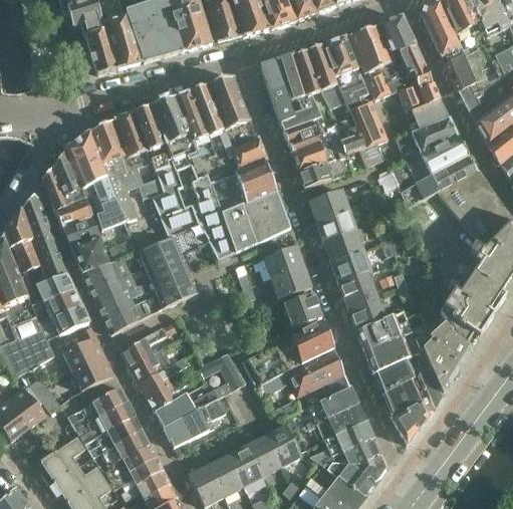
[(66,0),(73,23),(101,13),(97,0),(66,0)]
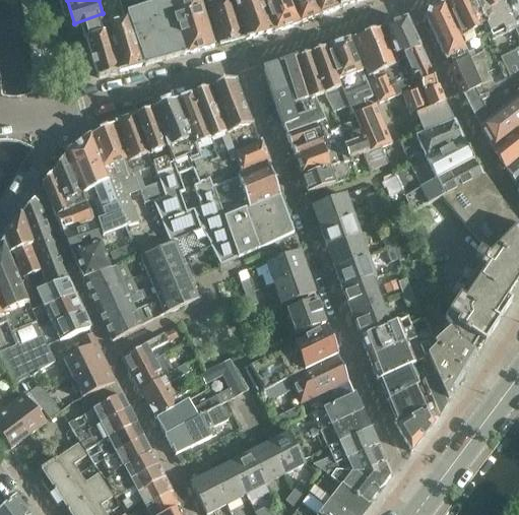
[(171,4),(170,0),(147,0),(127,7),(146,61),(186,51),(177,23),(171,4)]
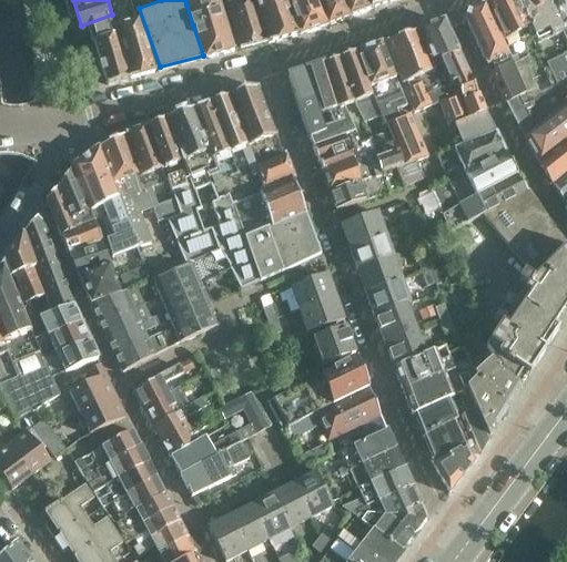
[(235,47),(221,0),(185,0),(186,4),(193,26),(203,55),(235,47)]
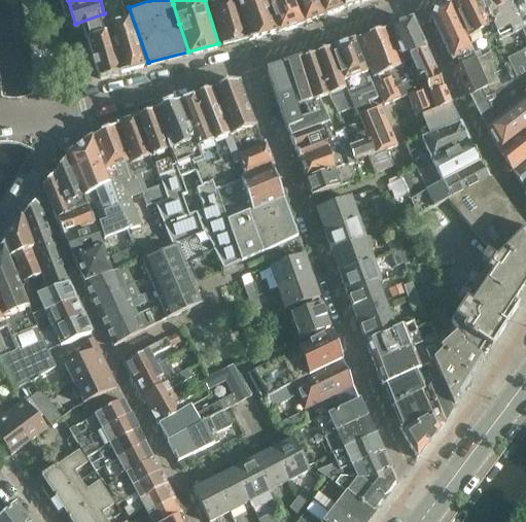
[(210,0),(223,42),(248,36),(236,0),(210,0)]
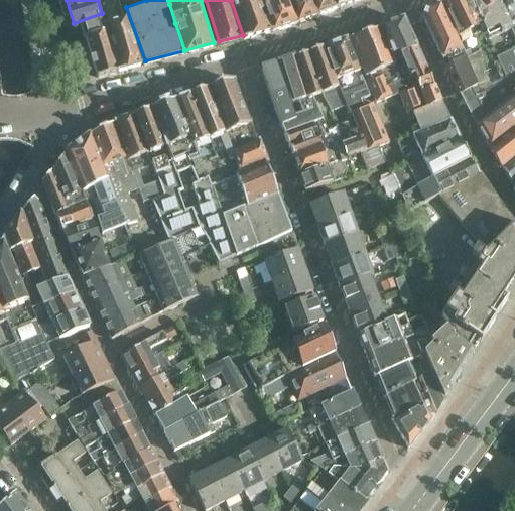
[(231,0),(243,35),(272,27),(262,0),(231,0)]
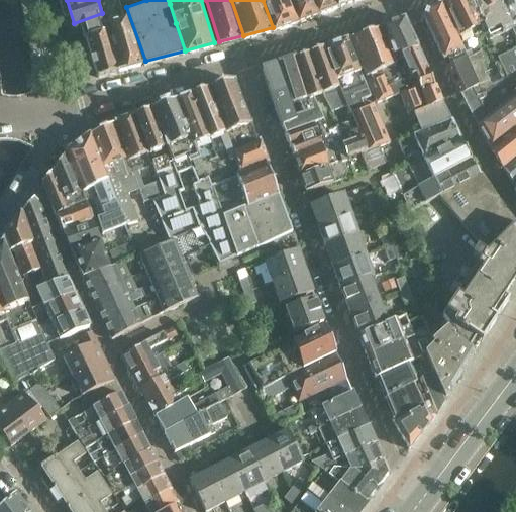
[(263,0),(273,27),(298,18),(290,0),(263,0)]
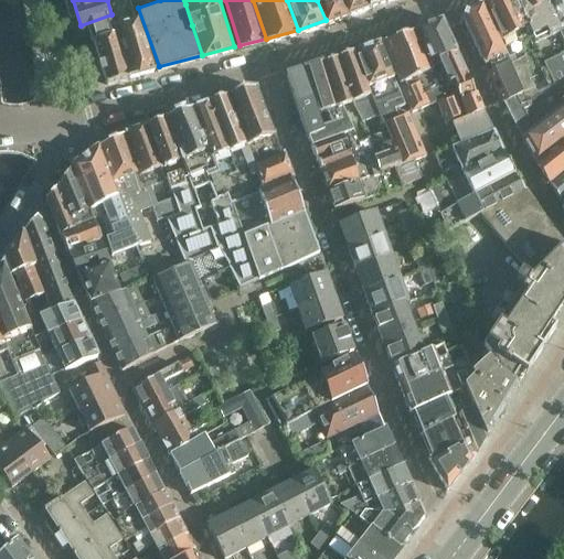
[(317,0),(326,20),(349,12),(343,0),(317,0)]
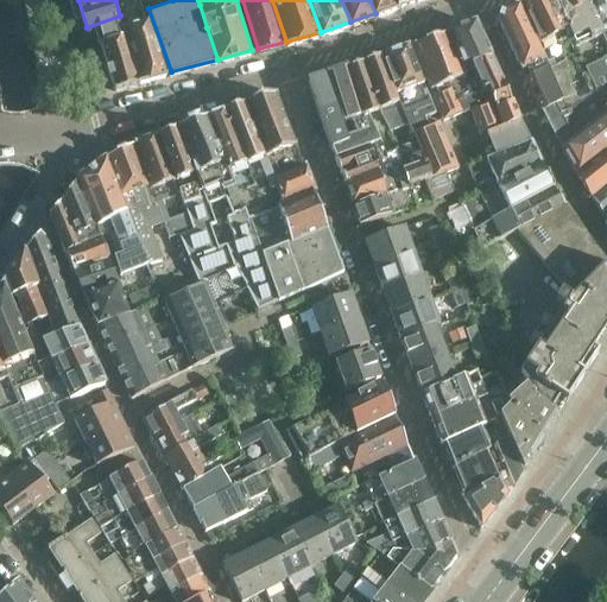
[(370,0),(375,13),(399,4),(398,0),(370,0)]
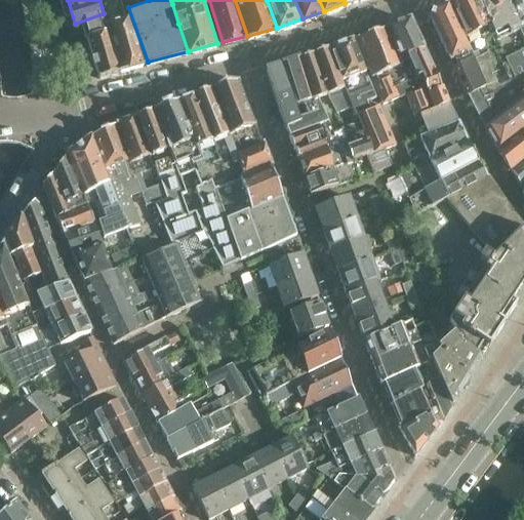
[(450,0),(448,1),(465,35),(490,23),(484,11),(479,0),(450,0)]
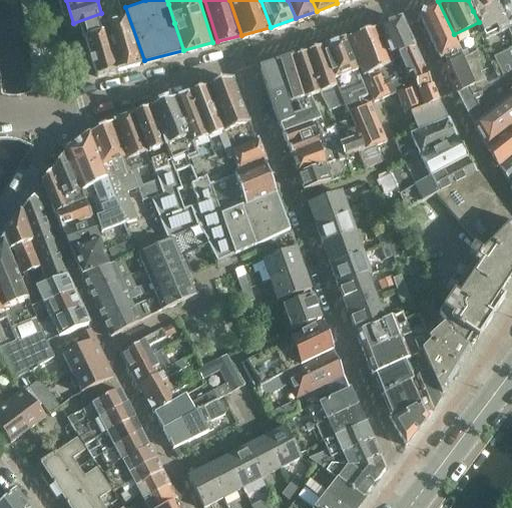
[(468,0),(473,11),(479,22),(484,30),(496,24),(498,30),(508,25),(508,24),(501,10),(497,0),(468,0)]
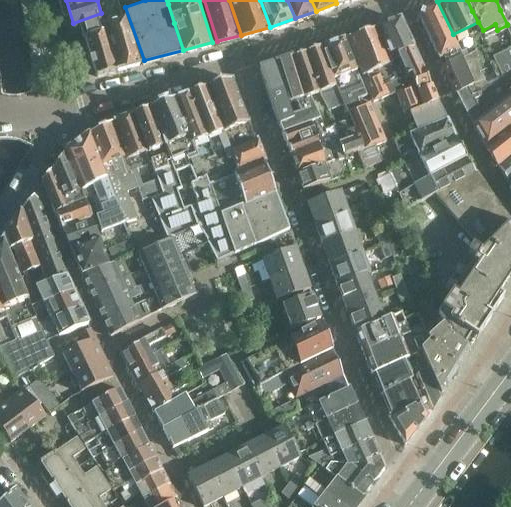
[(496,0),(500,10),(510,5),(510,0),(496,0)]
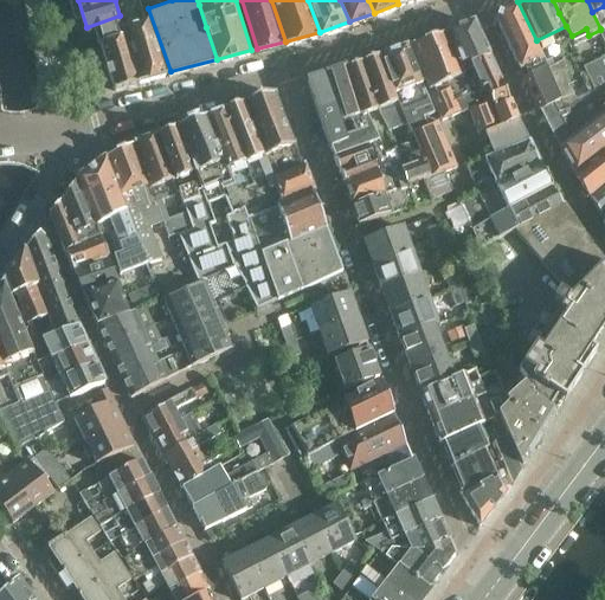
[(501,8),(500,8),(497,15),(499,15),(522,66),(544,56),(538,43),(536,40),(517,1),(501,8)]
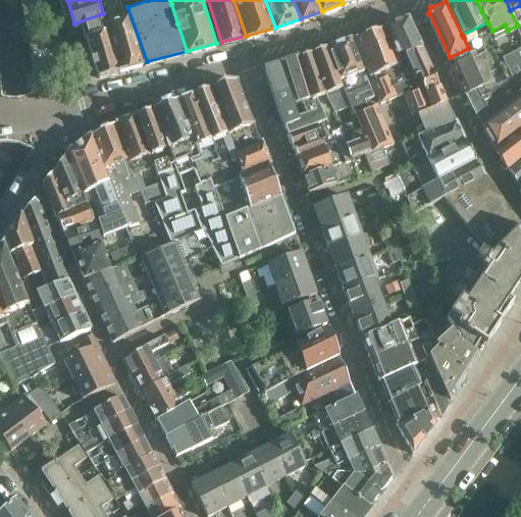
[(103,13),(74,23),(75,26),(84,22),(87,35),(101,31),(99,17),(104,15),(103,13)]
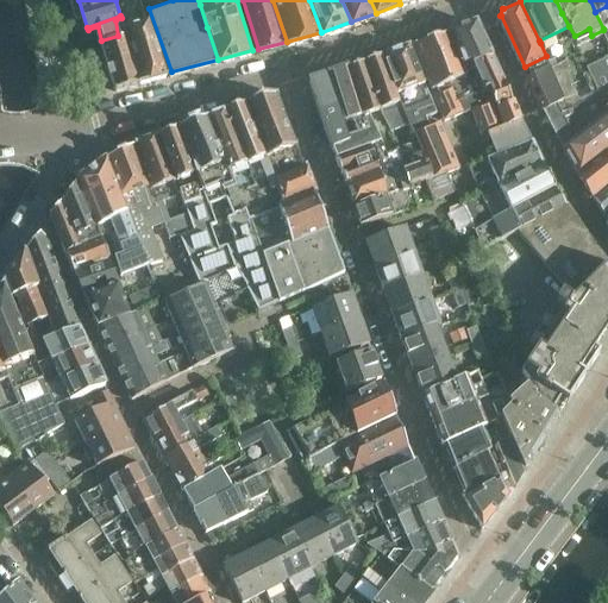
[(123,24),(125,35),(126,33),(135,58),(140,80),(168,73),(149,16),(123,24)]
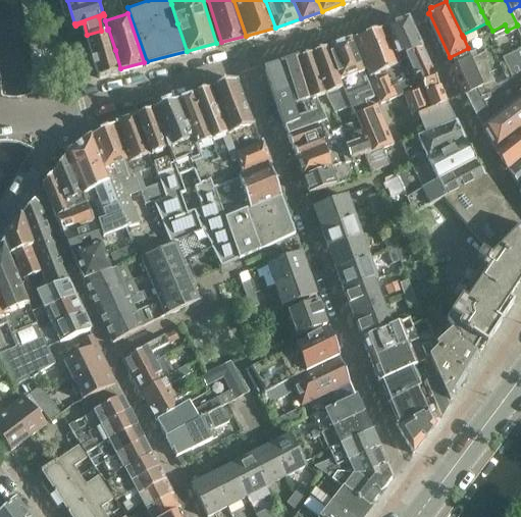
[(408,15),(385,23),(398,53),(405,50),(406,52),(422,45),(408,15)]
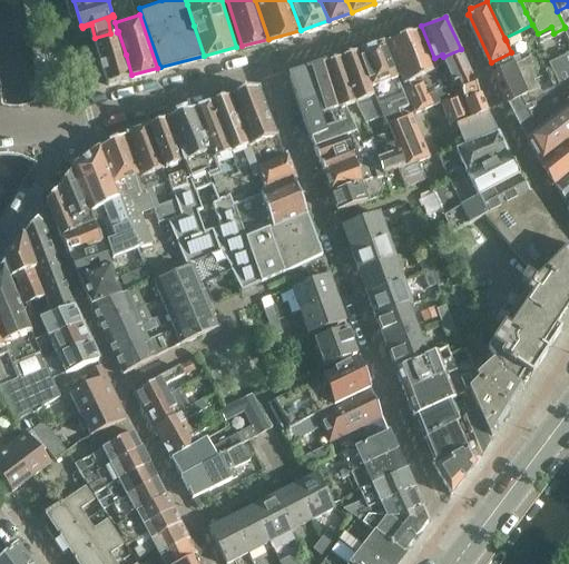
[(421,26),(386,39),(390,45),(403,81),(404,80),(415,108),(442,97),(453,122),(471,115),(466,98),(459,80),(453,82),(452,80),(444,83),(434,58),(421,26)]
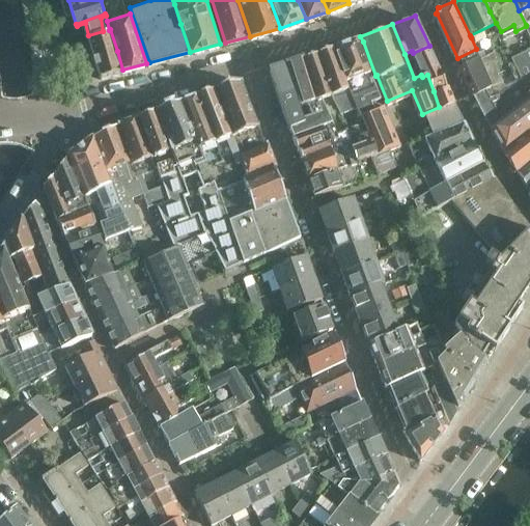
[(109,30),(103,31),(88,35),(95,57),(117,51),(110,29),(109,30)]
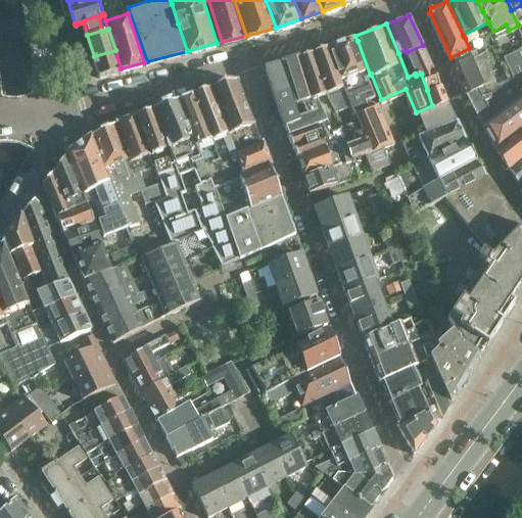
[(464,37),(469,48),(484,84),(494,77),(491,62),(500,58),(504,65),(509,62),(505,53),(494,50),(491,45),(486,47),(477,31),(464,37)]
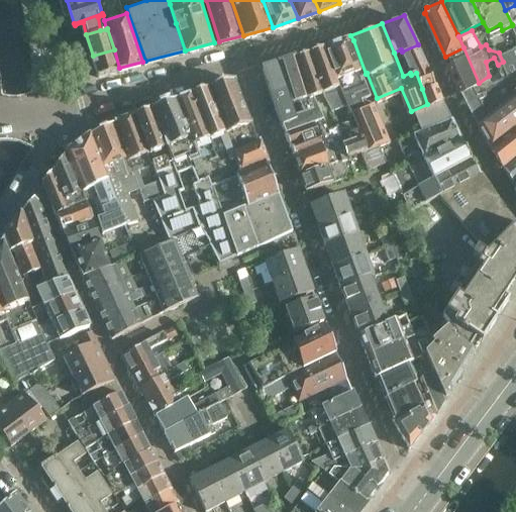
[(348,36),(324,44),(337,77),(349,109),(351,108),(352,108),(366,102),(363,97),(372,93),(362,68),(350,40),(348,36)]
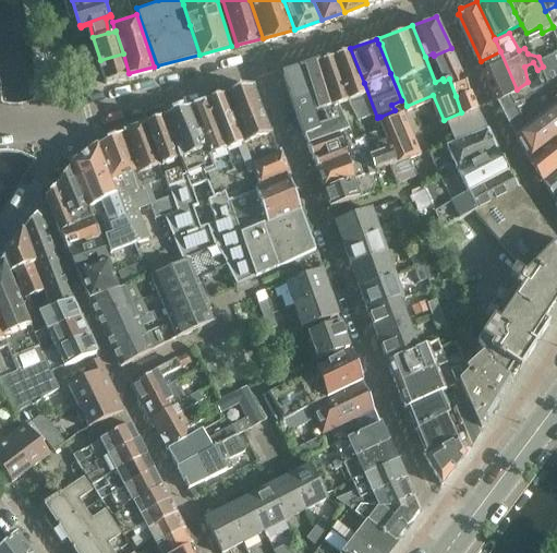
[(350,48),(334,53),(348,97),(356,94),(367,119),(376,116),(366,91),(364,83),(350,48)]
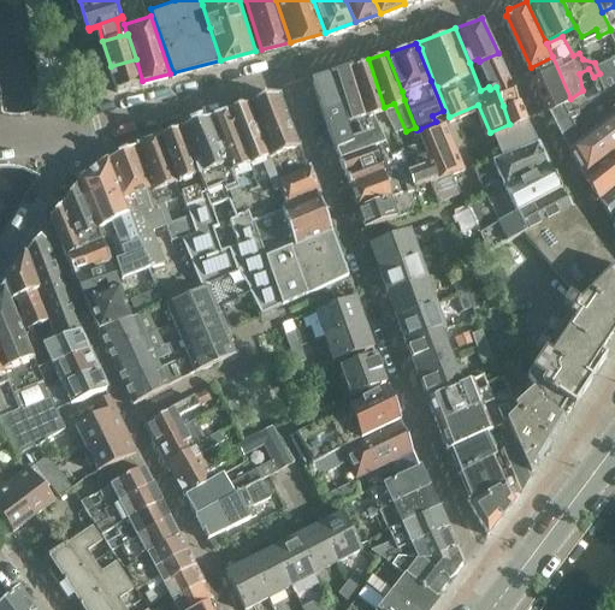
[(498,53),(479,61),(471,65),(480,90),(489,87),(508,77),(498,53)]
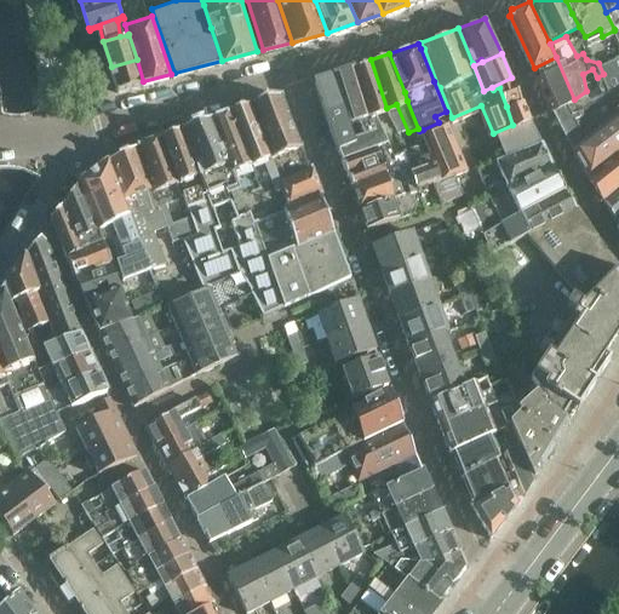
[(618,112),(572,145),(590,177),(618,153),(618,53),(599,63),(603,74),(605,76),(618,108),(618,112)]
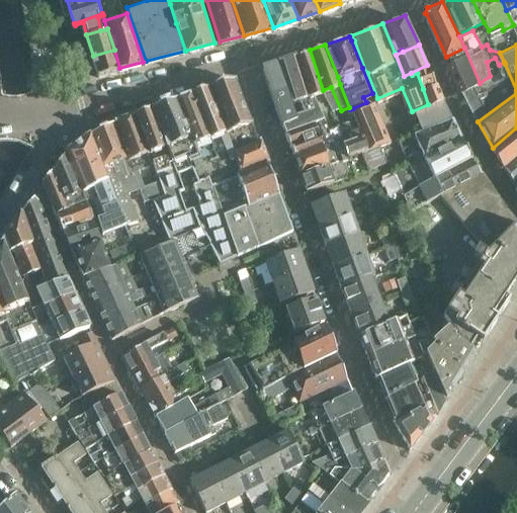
[(464,48),(446,57),(461,91),(477,84),(480,83),(464,48)]
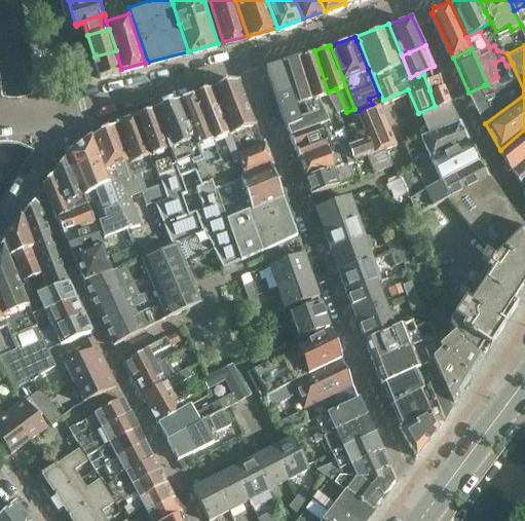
[(116,50),(95,57),(100,74),(121,69),(116,50)]
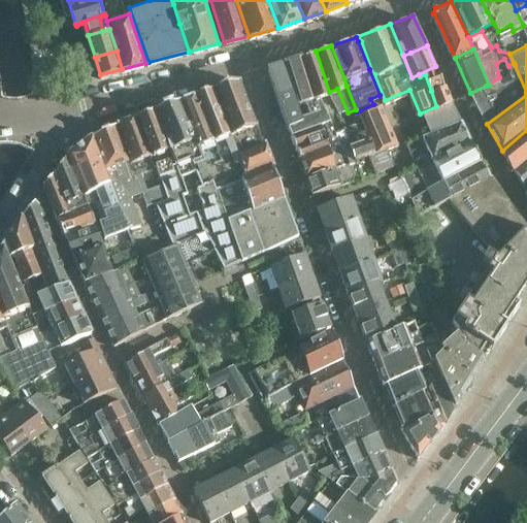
[(316,51),(302,56),(315,98),(316,98),(321,109),(325,120),(336,145),(349,140),(329,92),(316,51)]
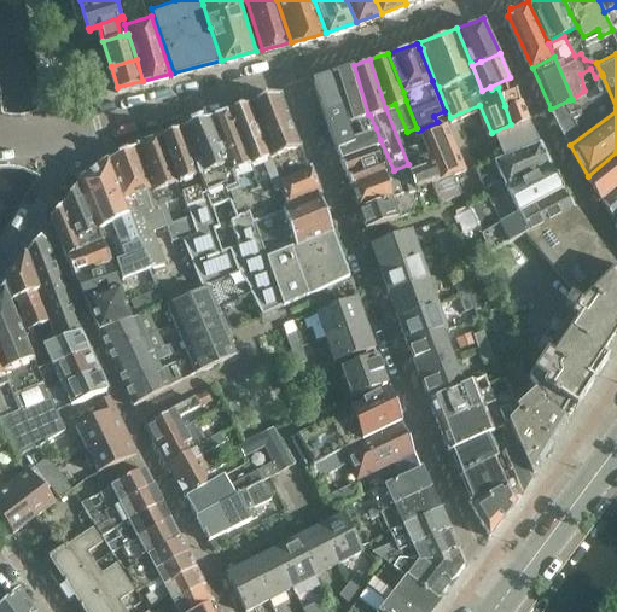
[(354,65),(331,73),(332,74),(335,75),(349,121),(358,118),(364,133),(374,128),(368,115),(354,65)]
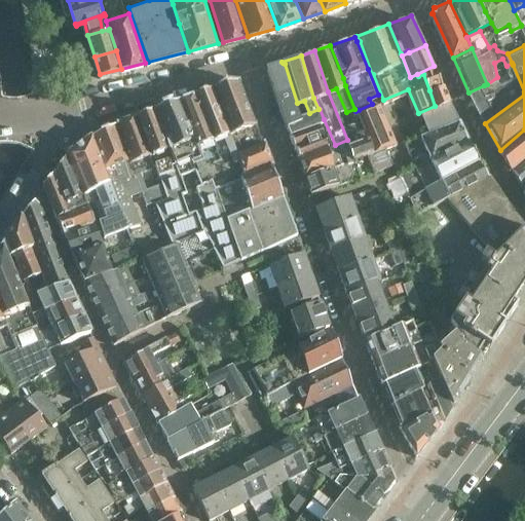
[(282,62),(267,67),(278,99),(289,124),(302,119),(299,112),(297,103),(285,64),(283,63),(282,62)]
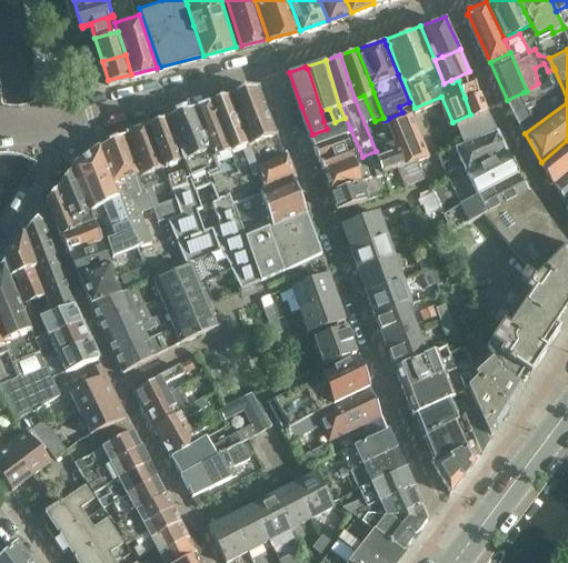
[(524,92),(507,100),(507,101),(525,133),(567,102),(567,99),(555,70),(548,73),(552,82),(526,96),(524,92)]
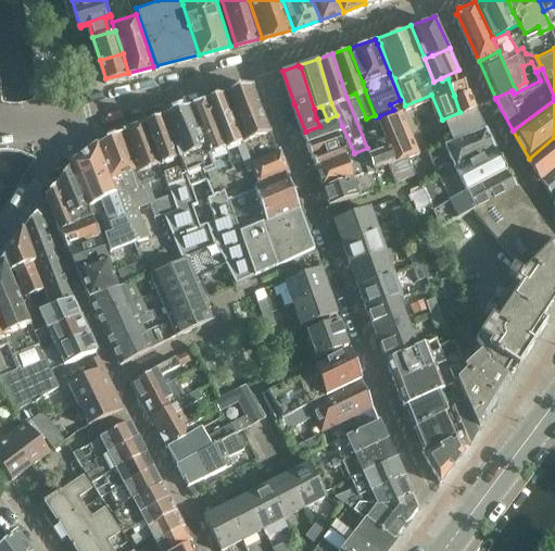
[(458,70),(441,78),(442,80),(448,78),(454,96),(467,89),(458,70)]
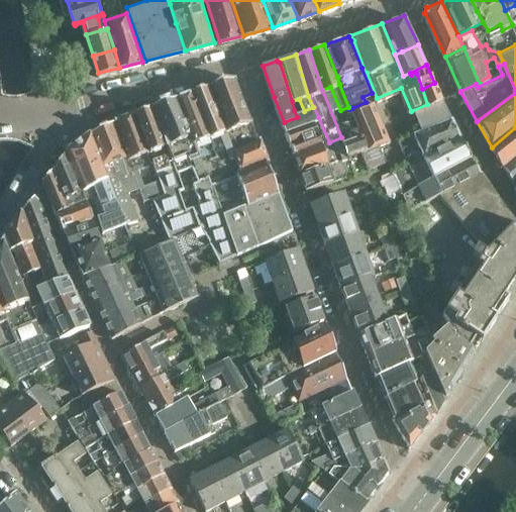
[(236,75),(208,85),(225,130),(232,148),(260,138),(236,75)]
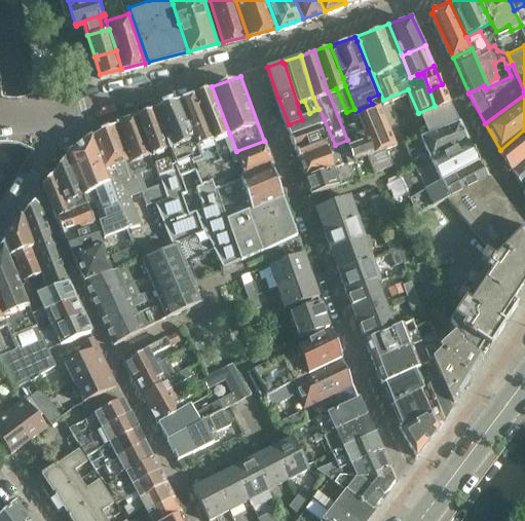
[(442,84),(429,90),(435,106),(449,101),(442,84)]
